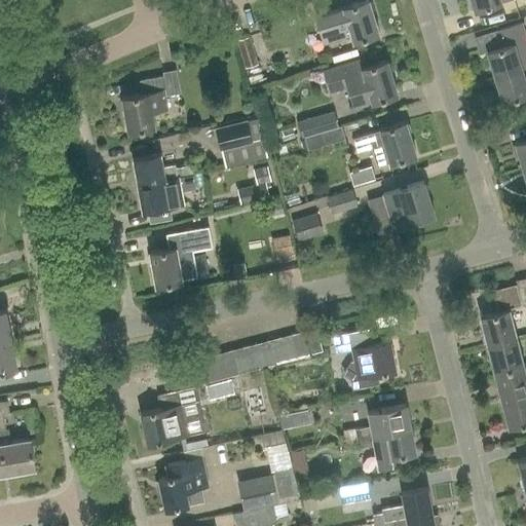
[(343,6),(315,15),(324,42),(351,35),(352,39),(378,32),(368,0),(359,0),(342,5),(343,6)]
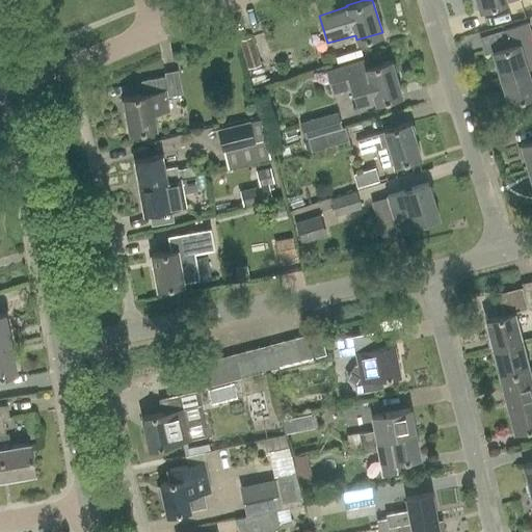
[(477,0),(480,8),(508,0),(477,0)]
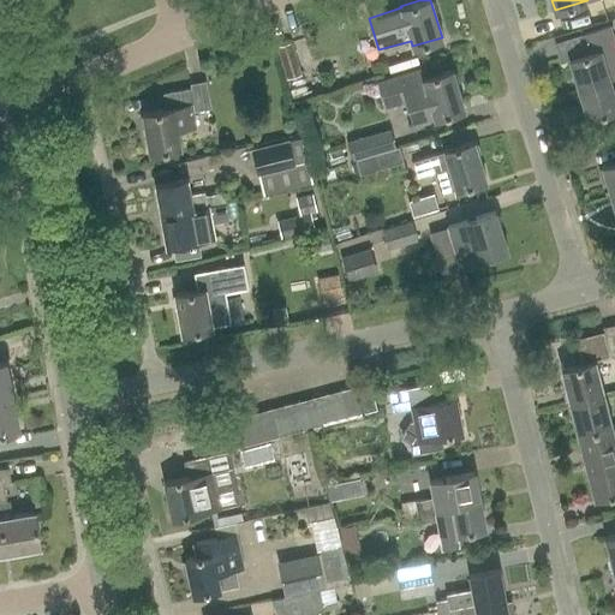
[(614,42),(609,24),(581,33),(587,53),(569,58),(578,88),(614,76),(614,42)]
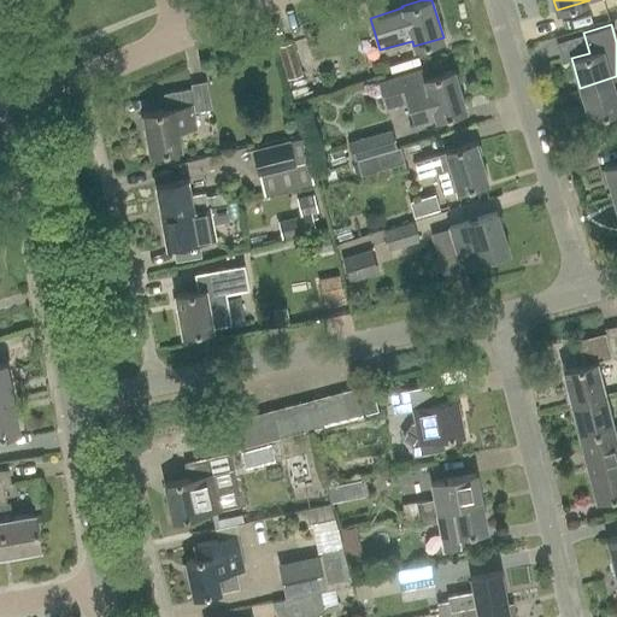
[(294,41),(278,45),(288,78),(304,74),(301,66),(294,41)]
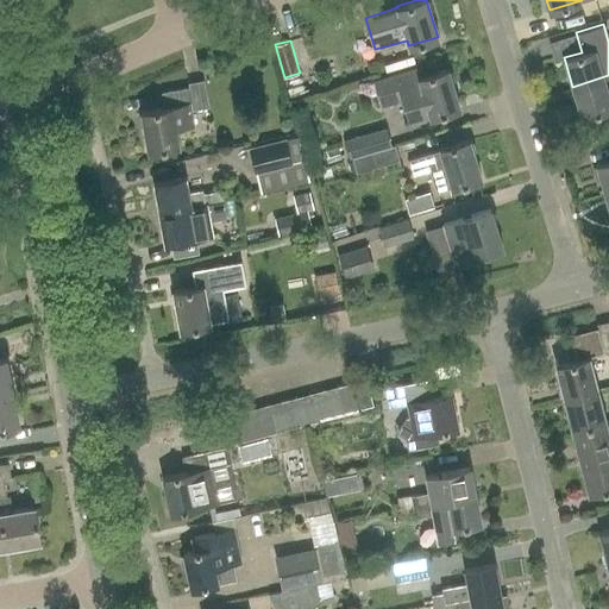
[(382,106),(406,99),(413,120),(429,115),(429,117),(459,107),(447,67),(419,76),(416,68),(375,81),(382,106)]
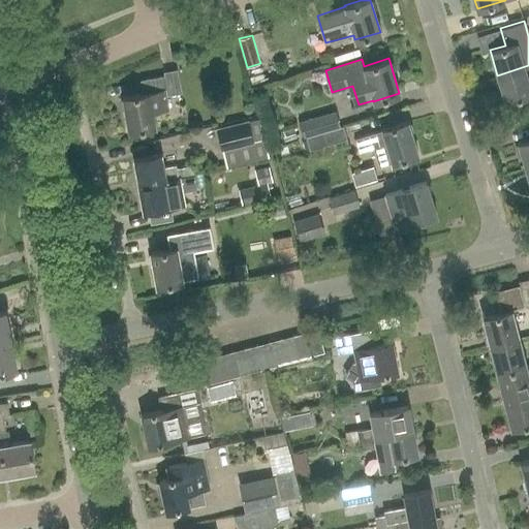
[(528,65),(497,75),(505,101),(528,93),(528,85),(524,69),(528,67),(528,65)]
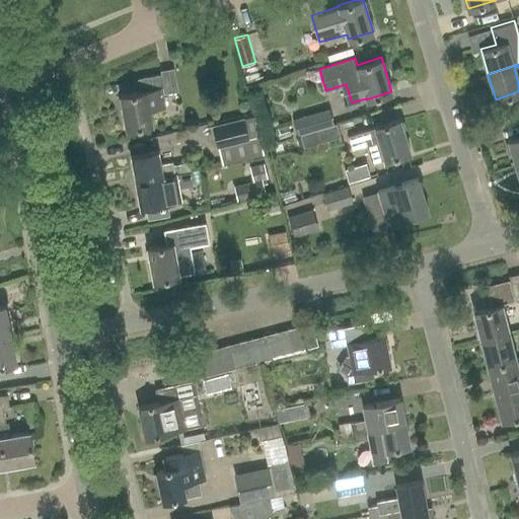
[(153,125),(151,110),(167,107),(165,93),(178,91),(174,68),(161,70),(162,74),(139,78),(141,92),(122,95),(128,129),(153,125)]
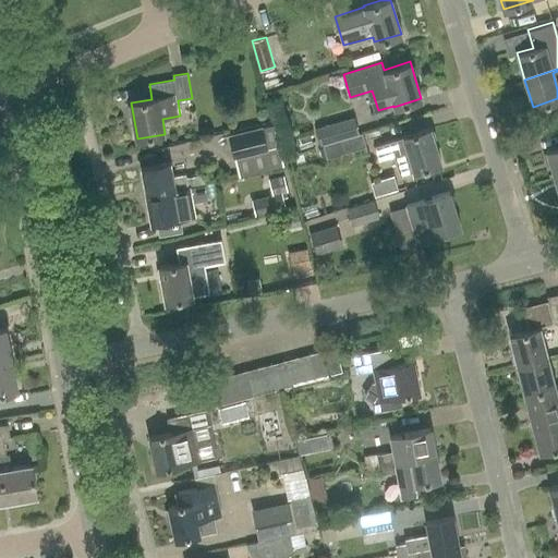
[(355,117),(316,128),(322,144),(360,133),(355,117)]
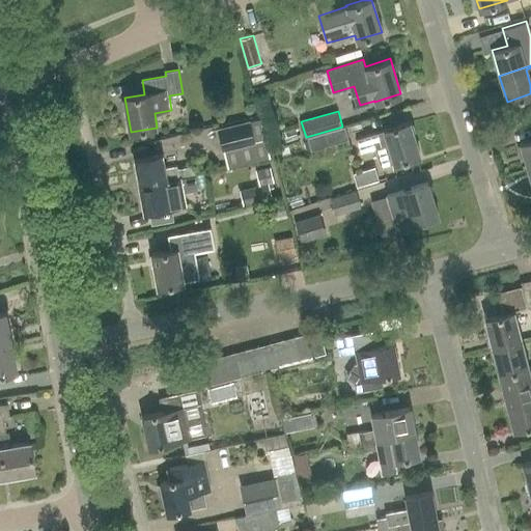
[(361,152),(375,147),(382,167),(394,163),(394,164),(420,156),(409,120),(383,129),(384,130),(368,134),(356,137),(361,152)]
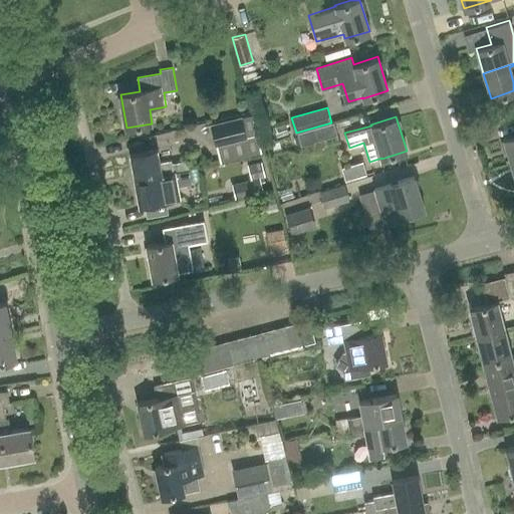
[(220,163),(261,153),(257,137),(247,140),(242,117),(209,125),(215,148),(216,148),(220,163)]
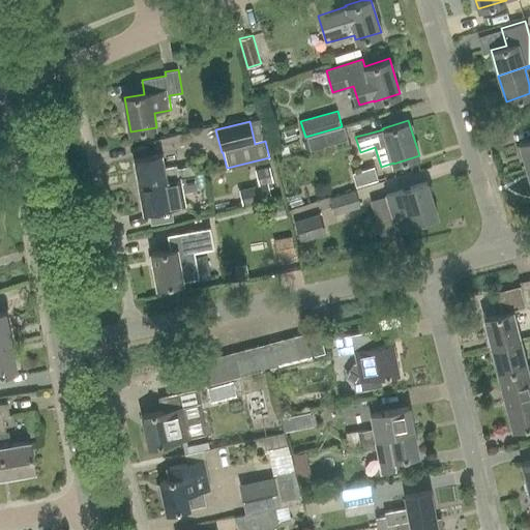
[(345,126),(307,137),(312,150),(349,140),(345,126)]
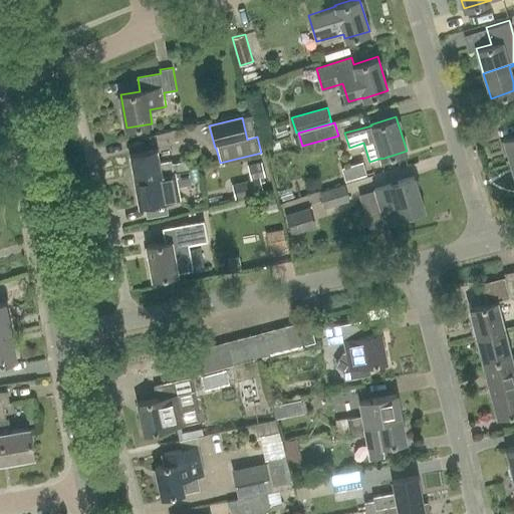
[(513,135),(503,139),(511,164),(513,162),(513,135)]
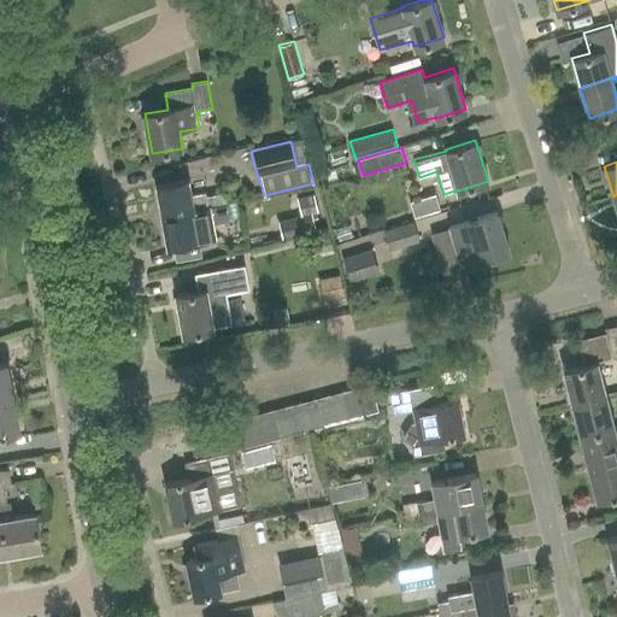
[(162,213),(228,203),(225,193),(207,197),(207,192),(192,194),(189,180),(157,186),(162,213)]
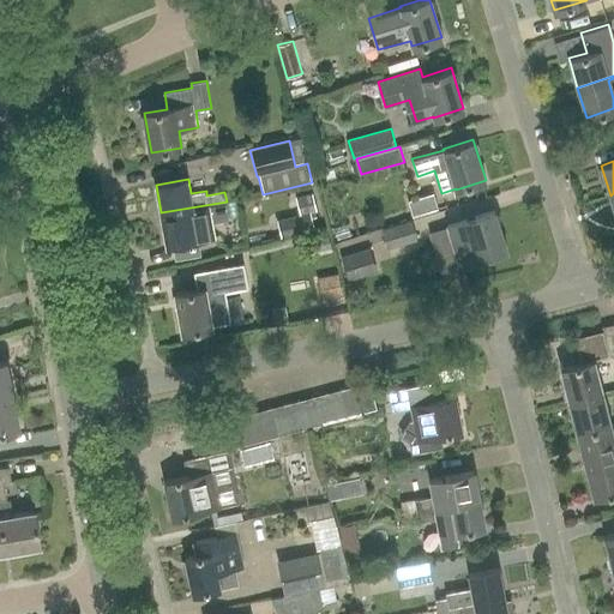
[(277,221),(282,239),(321,228),(312,193),(295,198),(300,214),(277,221)]
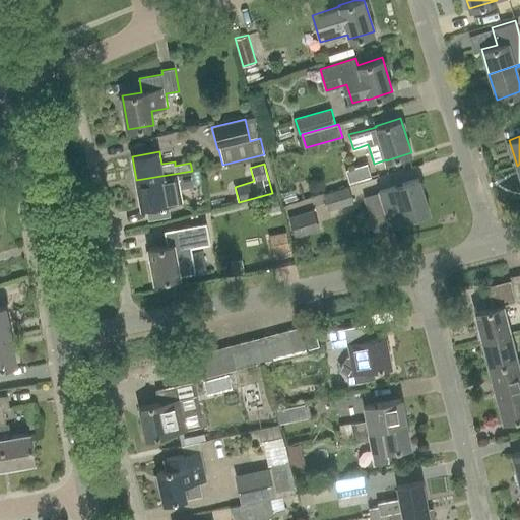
[(169,203),(167,192),(195,187),(192,171),(136,180),(141,208),(169,203)]
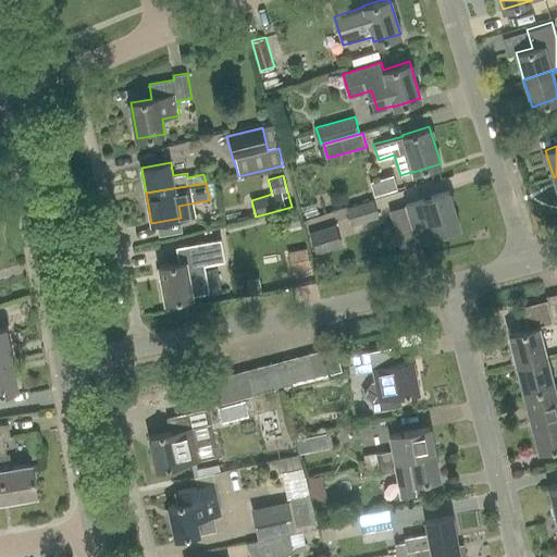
[(433,235),(460,226),(448,190),(422,198),(422,200),(406,205),(417,239),(432,234),(433,235)]
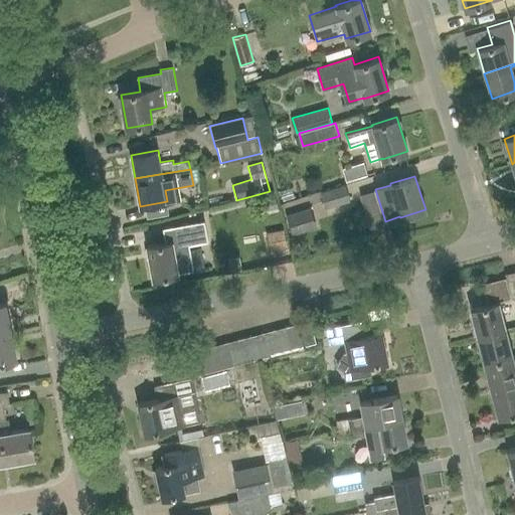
[(345,184),(321,191),(326,208),(350,201),(345,184)]
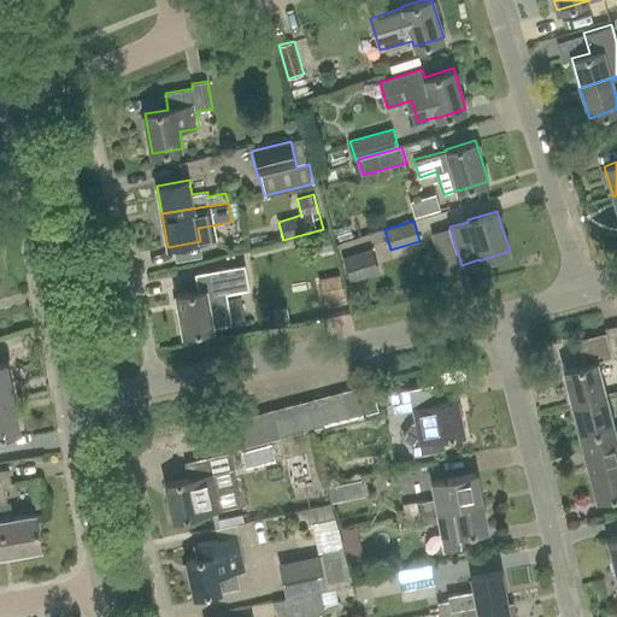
[(347,253),(377,244),(374,235),(345,244),(347,253)]
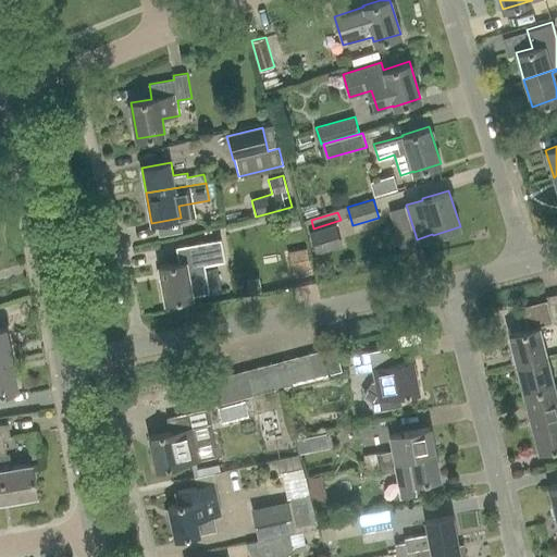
[(335,224),(310,232),(317,254),(343,246),(335,224)]
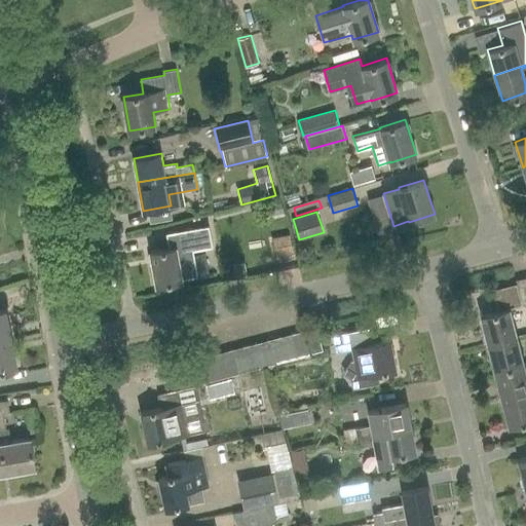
[(182,278),(195,275),(191,250),(212,247),(209,226),(167,233),(170,247),(150,250),(156,286),(182,282),(182,278)]
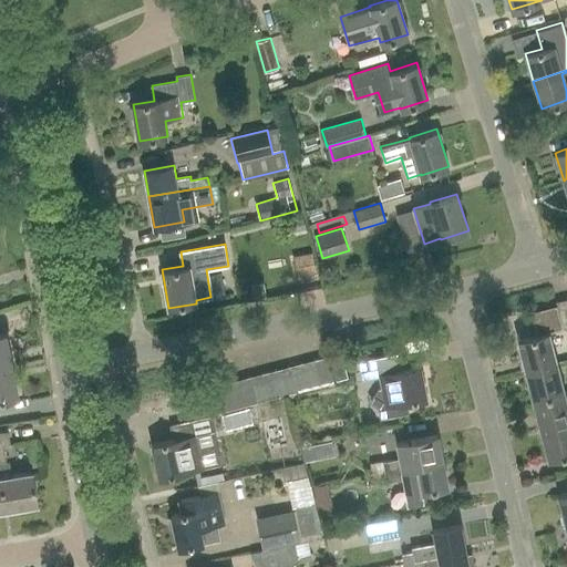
[(312,253),(294,256),(298,276),(317,272),(312,253)]
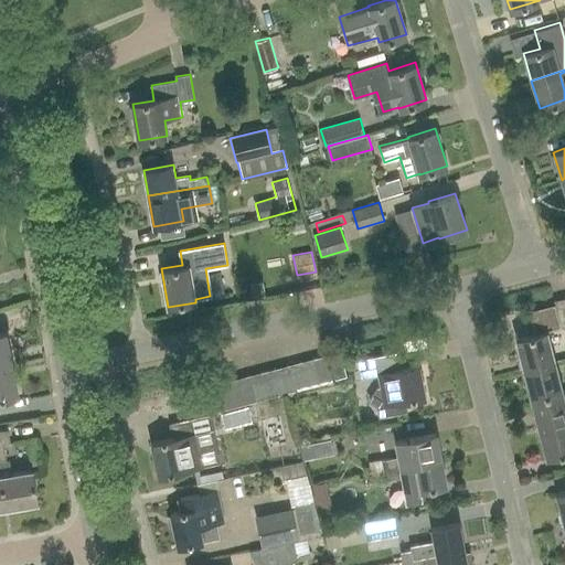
[(564,324),(564,297),(553,300),(560,327),(564,324)]
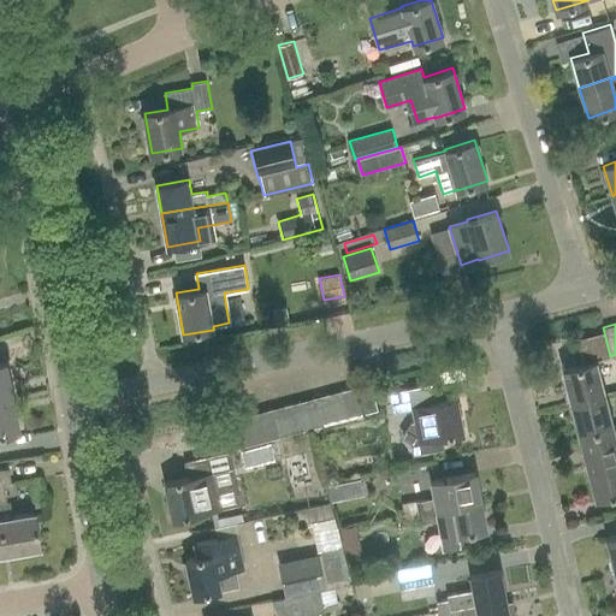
[(0,398),(16,396),(9,361),(0,362),(0,398)]
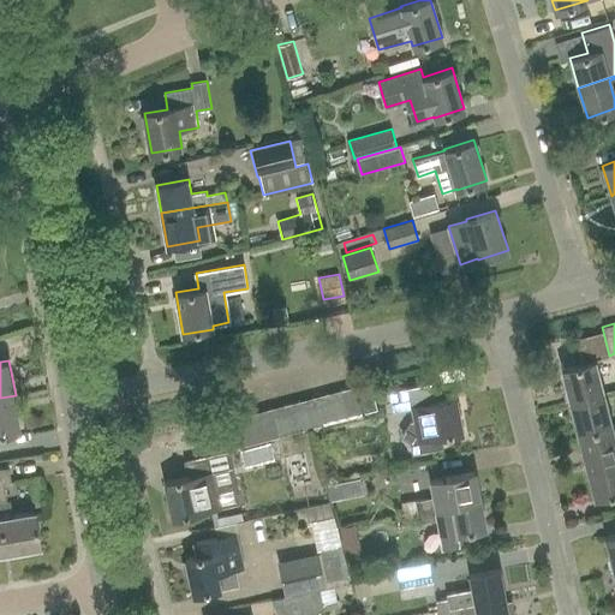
[(562,369),(569,401),(603,393),(596,360),(562,369)]
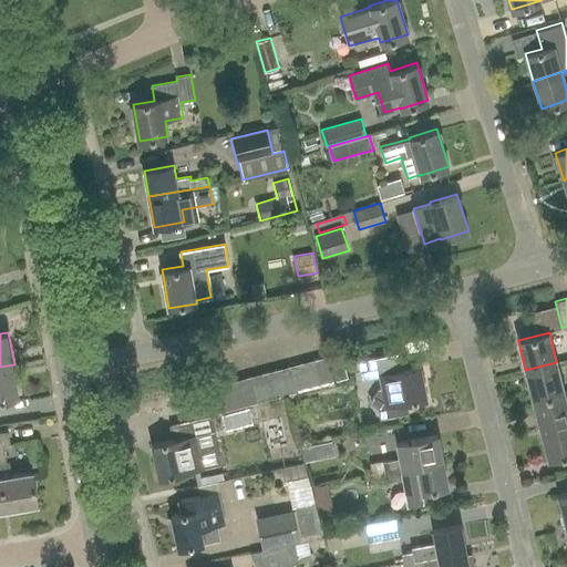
[(338,379),(348,375),(341,351),(331,354),(338,379)]
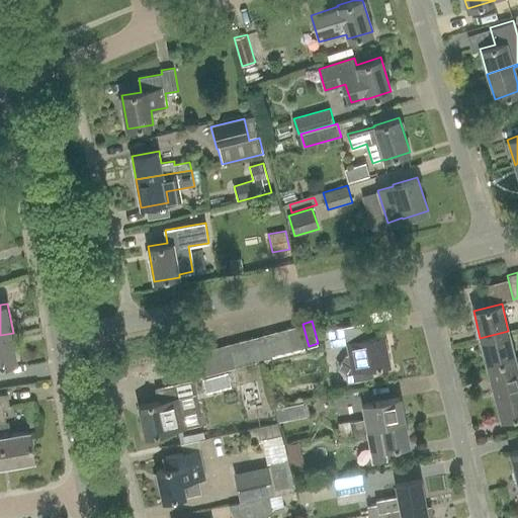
[(347,344),(349,356),(346,357),(337,367),(346,371),(347,379),(371,375),(370,367),(390,363),(384,333),(366,337),(364,323),(328,330),(332,347),(347,344)]
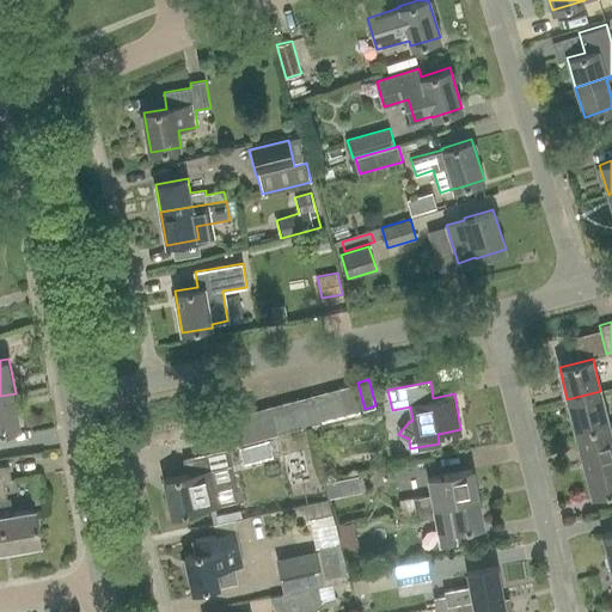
[(354,384),(340,387),(347,415),(361,411),(354,384)]
